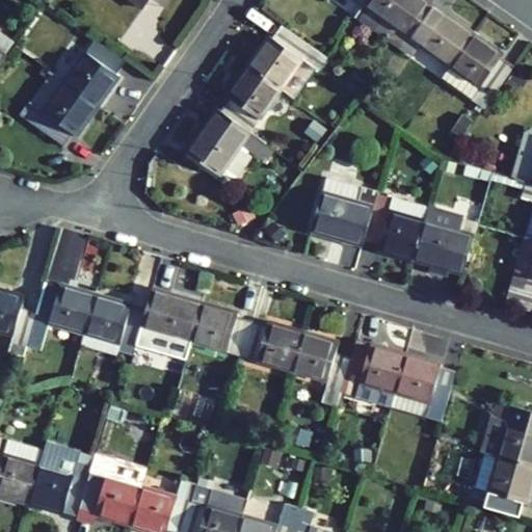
[(364,5),(366,0),(330,0),(355,17),(364,5)]
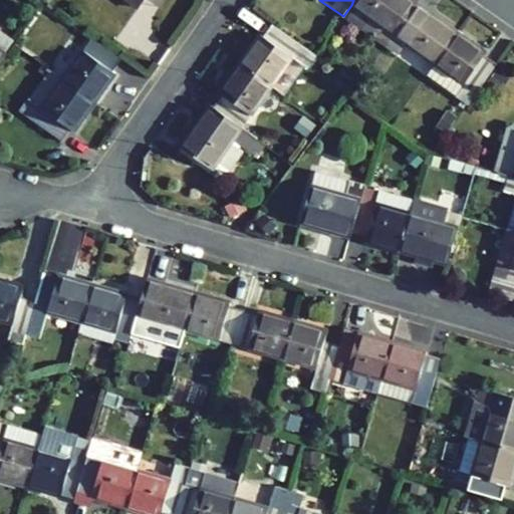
[(386,44),(415,3),(411,0),(353,0),(351,5),(381,26),(373,37),(384,45),(386,44)]
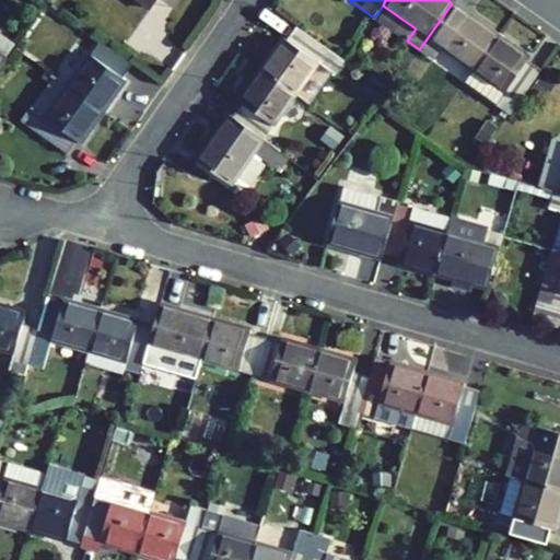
[(452,3),(420,48),(434,58),(442,47),(473,69),(497,34),(452,3)]
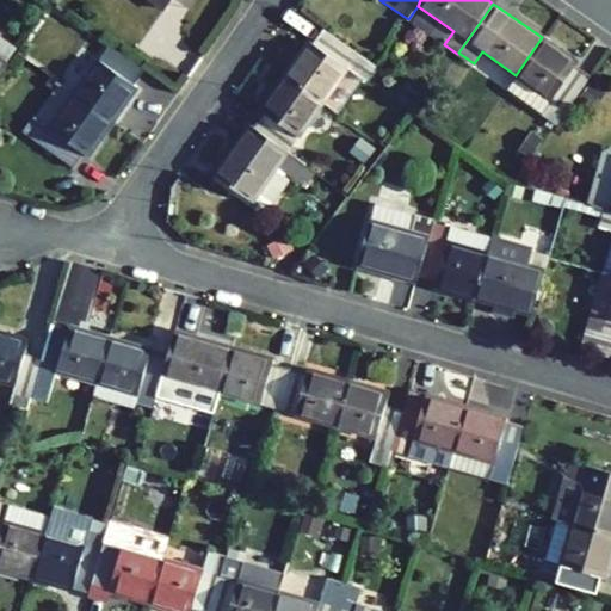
[(418,6),(408,20),(444,44),(454,31),(418,6)]
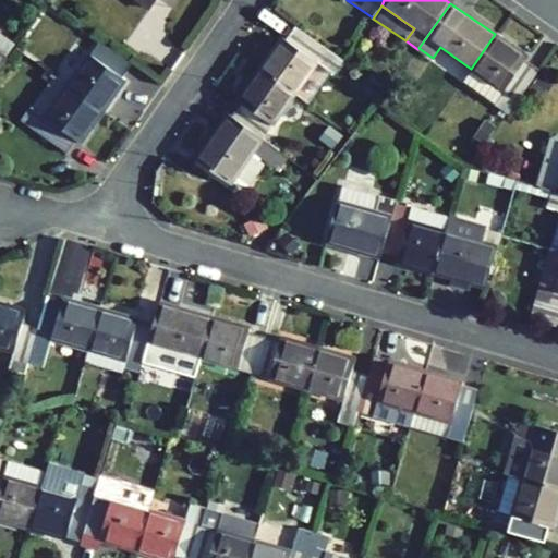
[(293,94),(315,62),(331,74),(341,60),(294,26),(284,40),(281,38),(259,70),(293,94)]
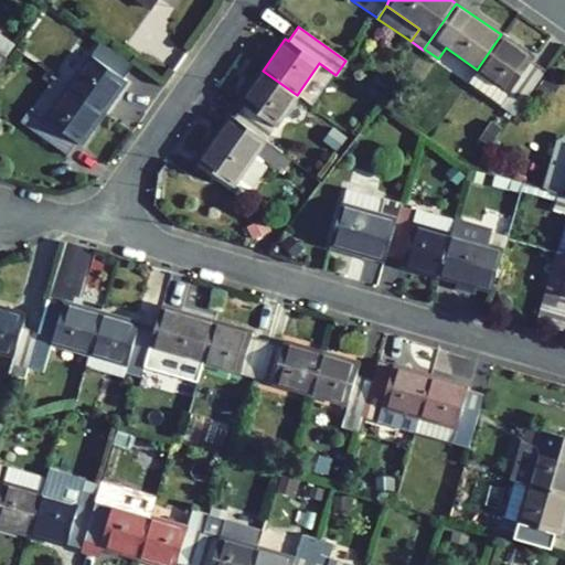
[(138,42),(147,51),(159,39),(150,30),(138,42)]
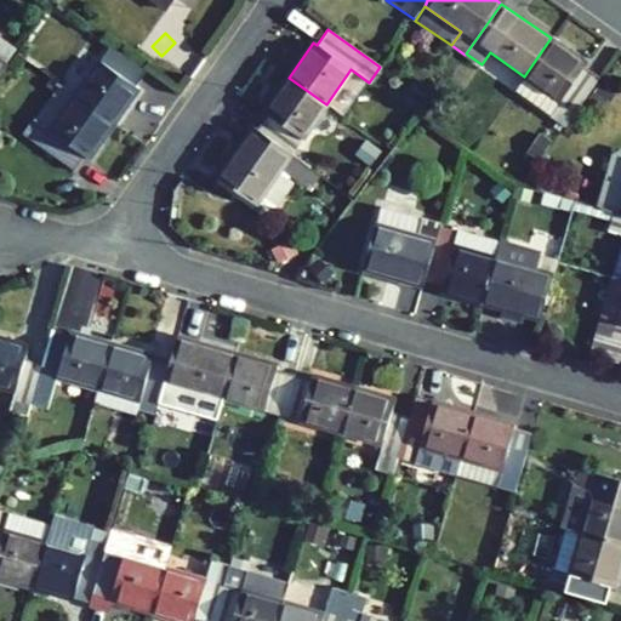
[(0,61),(5,66),(16,49),(0,38),(0,61)]
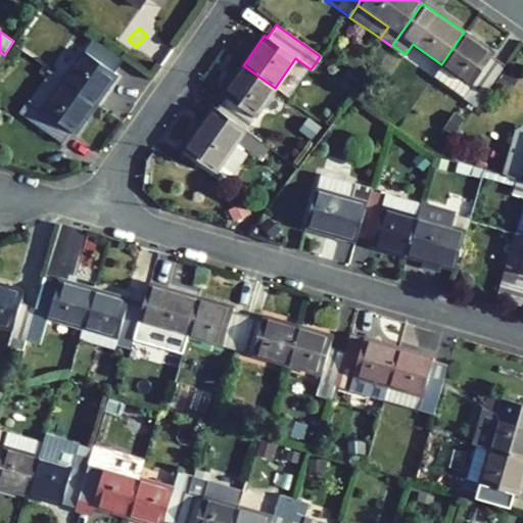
[(464,98),(475,106),(505,64),(492,56),(494,53),(464,32),(441,64),(472,86),(464,98)]
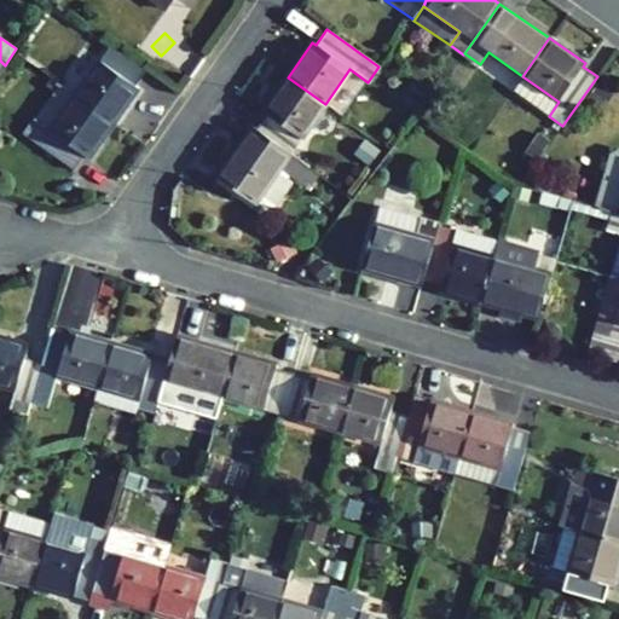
[(145,70),(111,46),(76,96),(114,122),(138,87),(134,85),(145,70)]
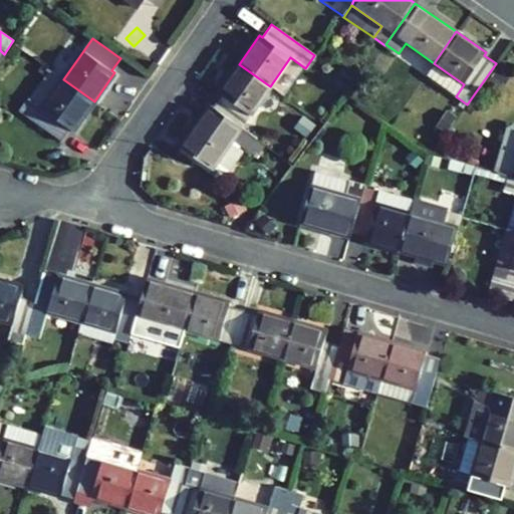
[(426,74),(456,96),(464,84),(434,63),(426,74)]
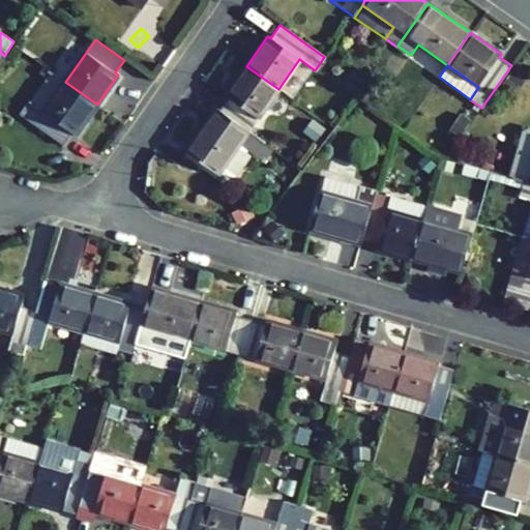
[(248,131),(278,89),(246,66),(226,96),(228,97),(218,111),(248,131)]
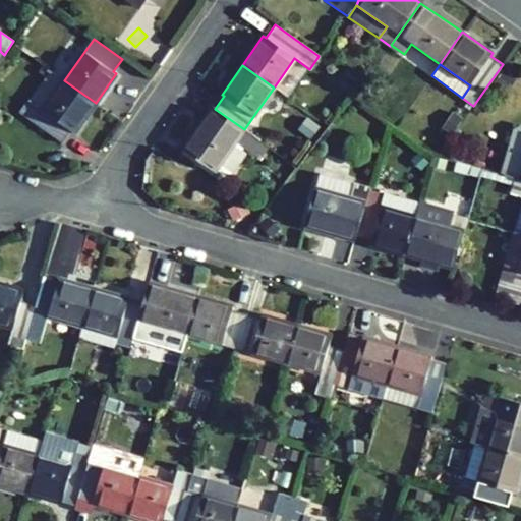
[(64,80),(50,71),(30,101),(43,110),(64,80)]
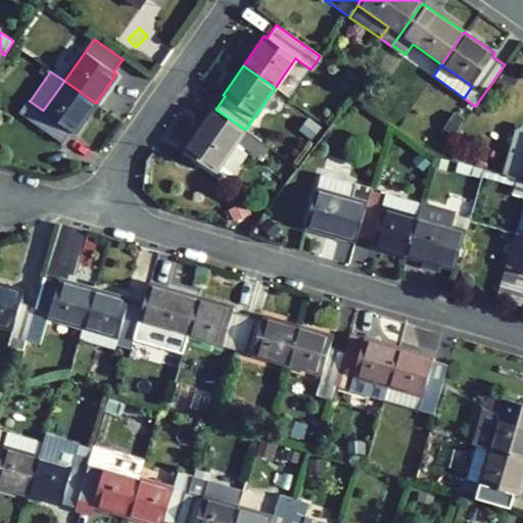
[(495,84),(508,92),(515,82),(504,74),(495,84)]
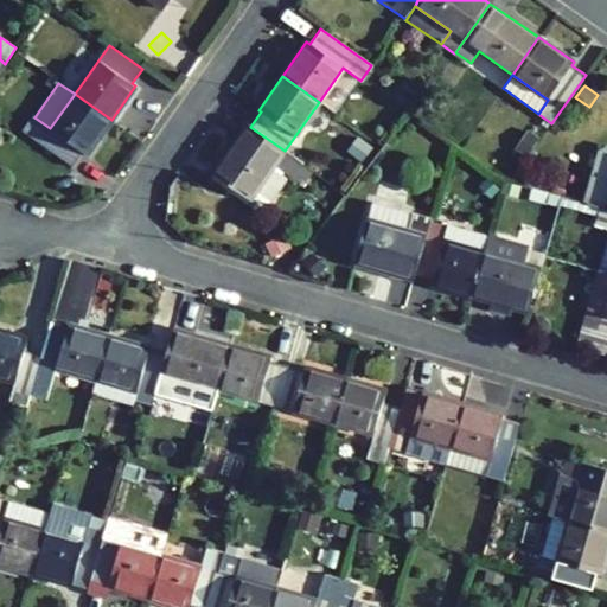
[(84,152),(87,154),(112,120),(75,94),(50,128),(34,117),(24,132),(74,167),(84,152)]
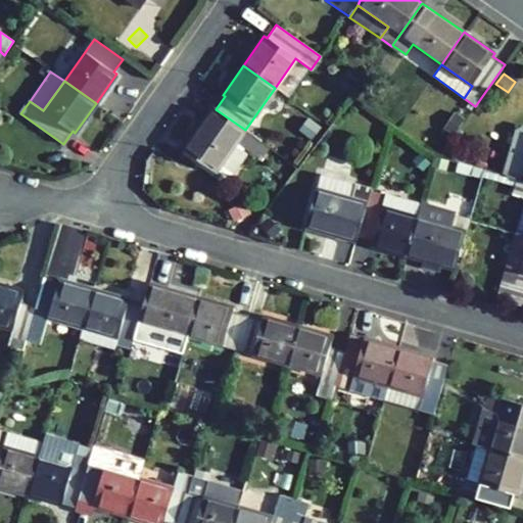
[(260,160),(270,147),(245,130),(216,109),(214,107),(183,150),(216,173),(236,143),(260,160)]
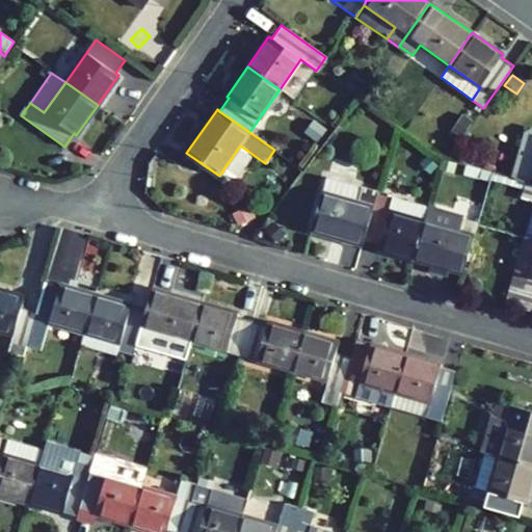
[(461,137),(472,122),(463,115),(452,131),(461,137)]
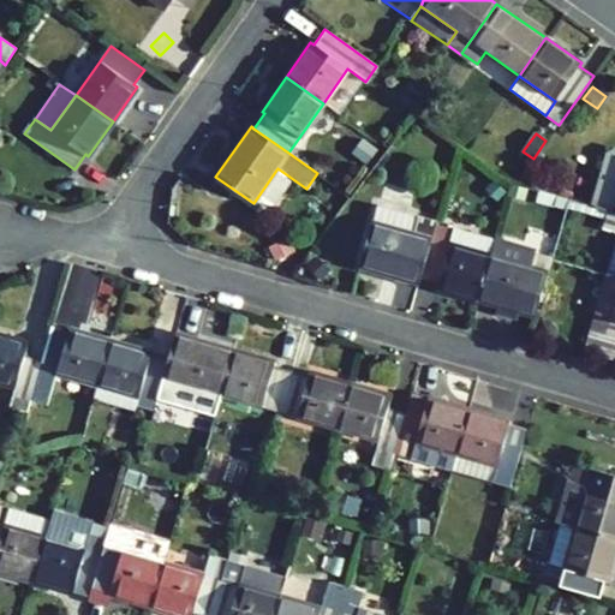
[(604,186),(598,208),(607,210),(614,212),(614,148),(608,153),(601,178),(604,186)]
